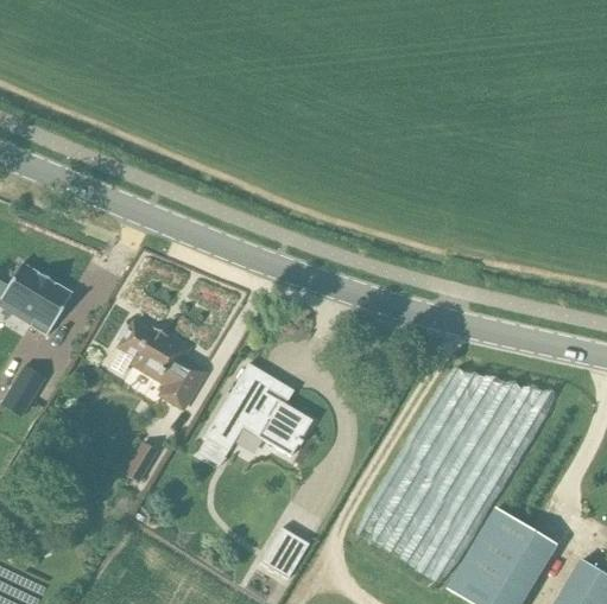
[(0,283),(0,302),(2,297),(36,317),(32,324),(46,332),(70,293),(21,264),(7,287),(0,283)]
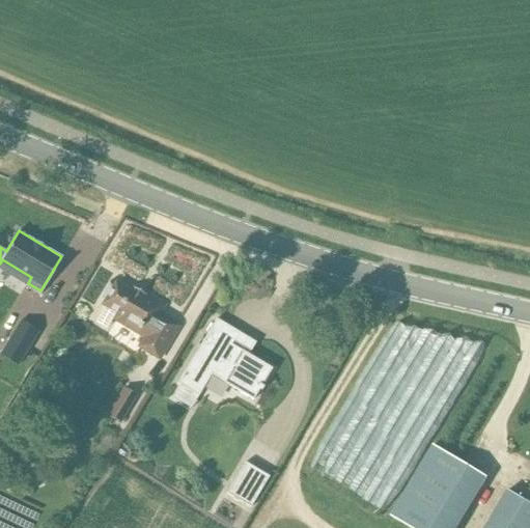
[(137,345),(159,358),(177,326),(157,313),(163,303),(134,285),(132,289),(116,281),(112,286),(110,285),(104,296),(106,297),(103,303),(116,311),(113,318),(142,335),(137,345)]
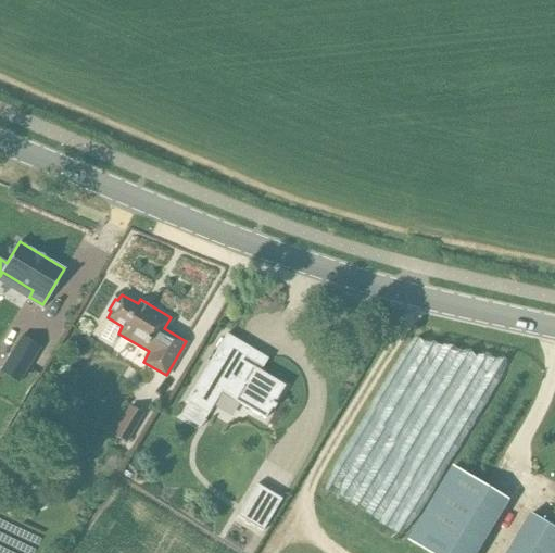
[(227,331),(186,400),(209,413),(222,391),(265,417),(286,384),(243,359),(246,355),(239,352),(246,342),(227,331)]
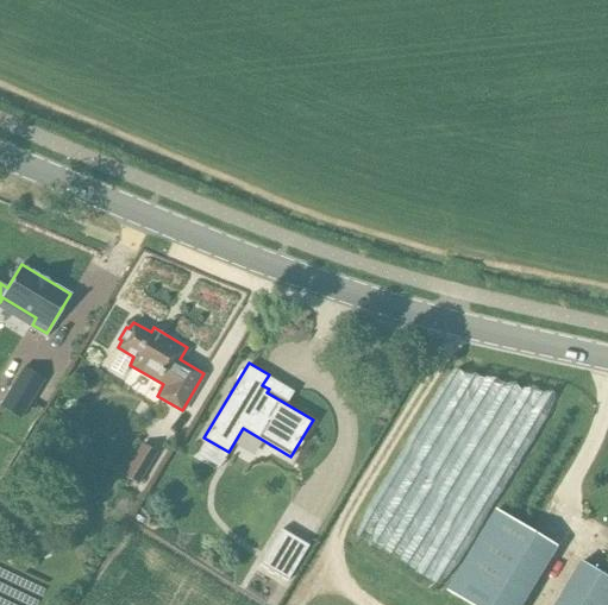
[(23,364),(0,403),(0,404),(22,417),(45,377),(23,364)]
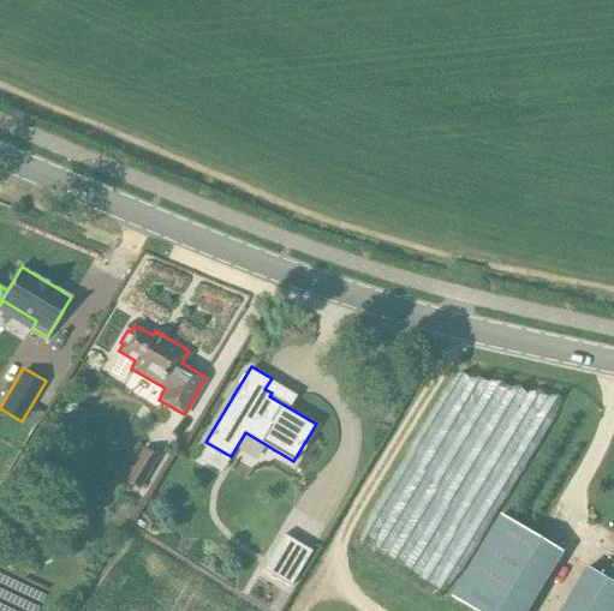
[(601,400),(595,412),(607,419),(613,407),(601,400)]
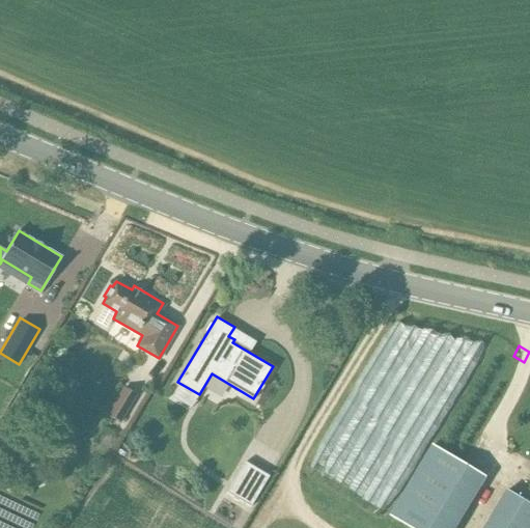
[(120,421),(137,393),(122,385),(106,413),(120,421)]
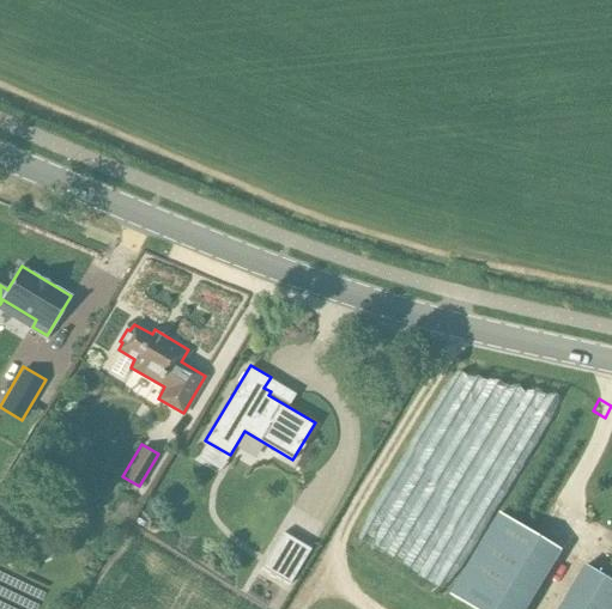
[(501,511),(453,594),(478,608),(527,608),(564,548),(501,511)]
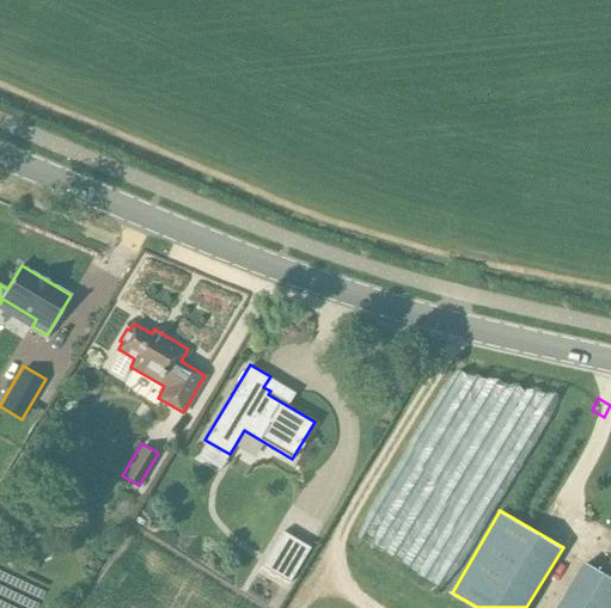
[(283,530),(264,563),(288,576),(307,544),(283,530)]
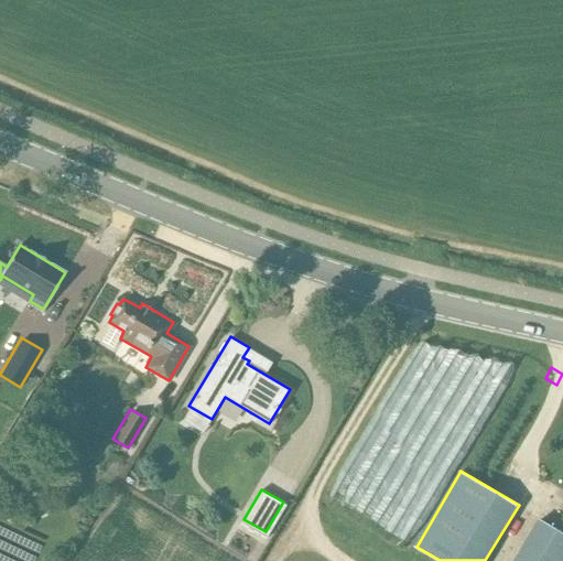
[(562,532),(539,519),(513,560),(562,560),(562,532)]
